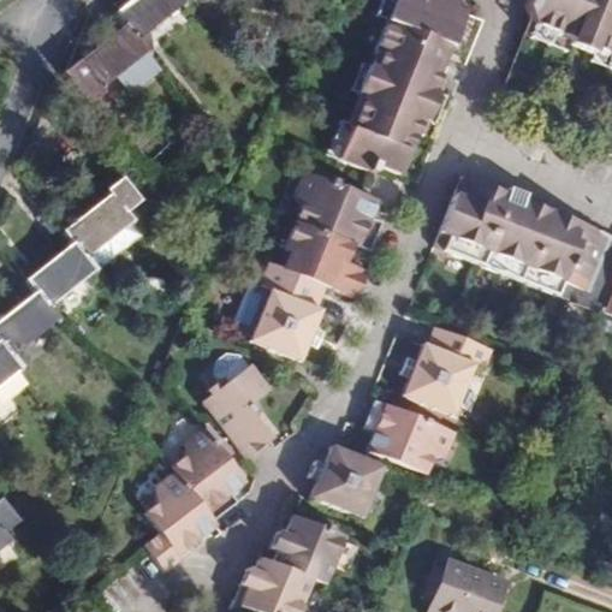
[(129,0),(118,10),(129,23),(67,71),(90,102),(105,90),(102,87),(148,48),(138,36),(185,0),(129,0)]
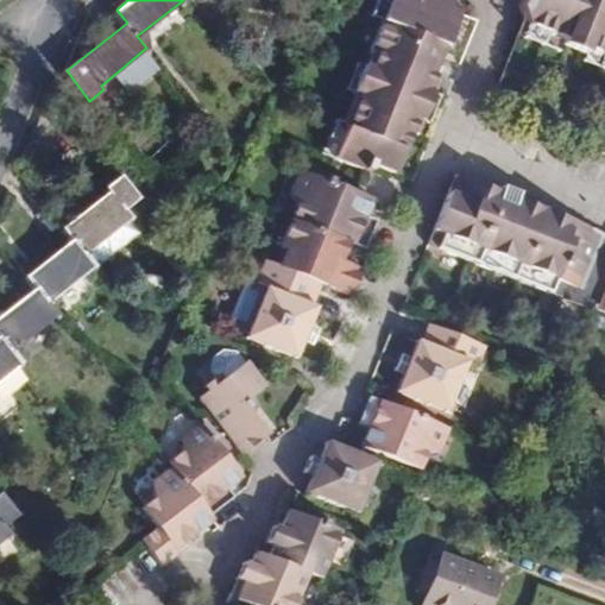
[(351,123),(339,157),(355,164),(372,170),(376,164),(397,172),(414,132),(420,133),(426,119),(436,92),(442,77),(434,74),(435,70),(442,51),(446,44),(449,45),(464,12),(454,7),(458,0),(394,0),(385,20),(372,51),(375,54),(371,65),(366,63),(354,90),(359,94),(347,121),(351,123)]
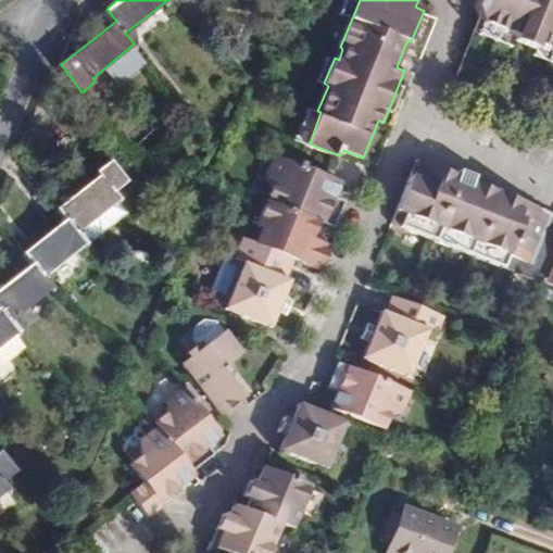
[(352,19),(360,0),(346,0),(340,13),(352,19)]
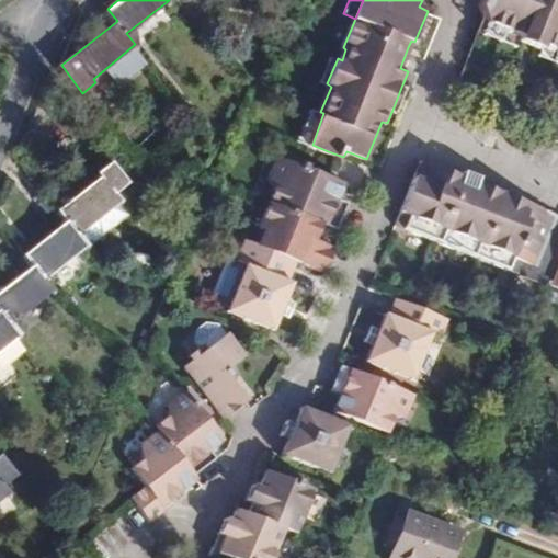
[(482,0),(481,4),(489,22),(508,29),(548,45),(557,49),(557,0),(482,0)]
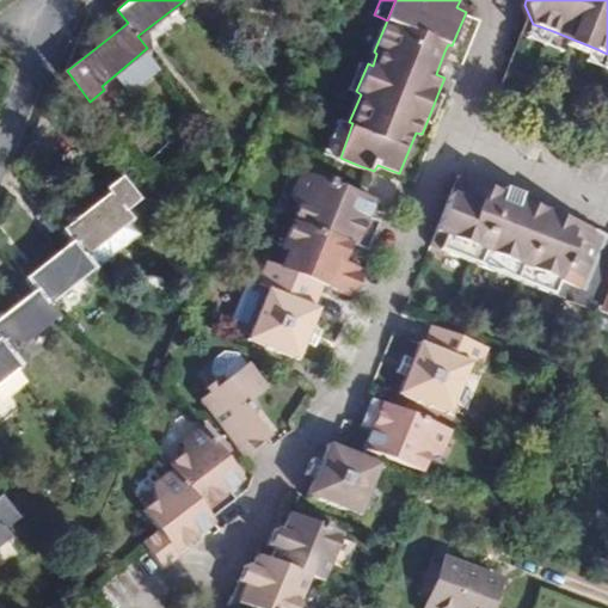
[(550,42),(553,31),(533,24),(530,35),(550,42)]
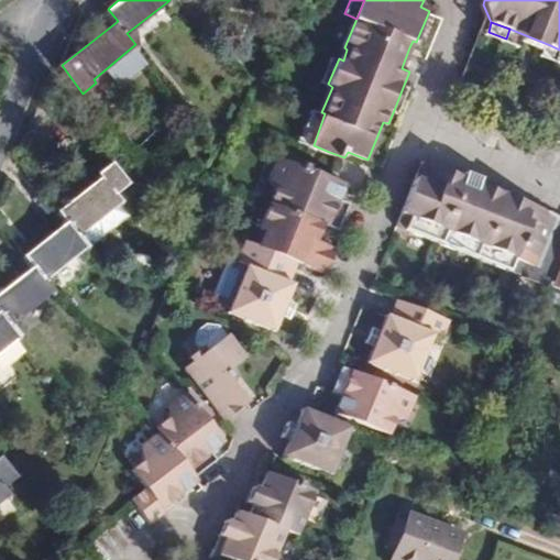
[(429,57),(409,47),(403,65),(423,72),(429,57)]
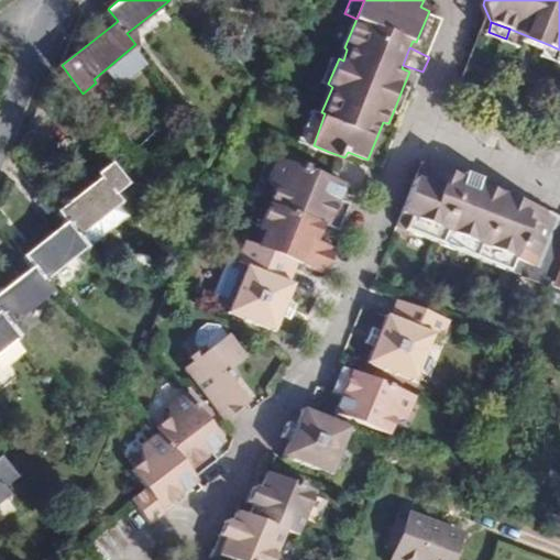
[(322,80),(328,84),(339,58),(332,56),(322,80)]
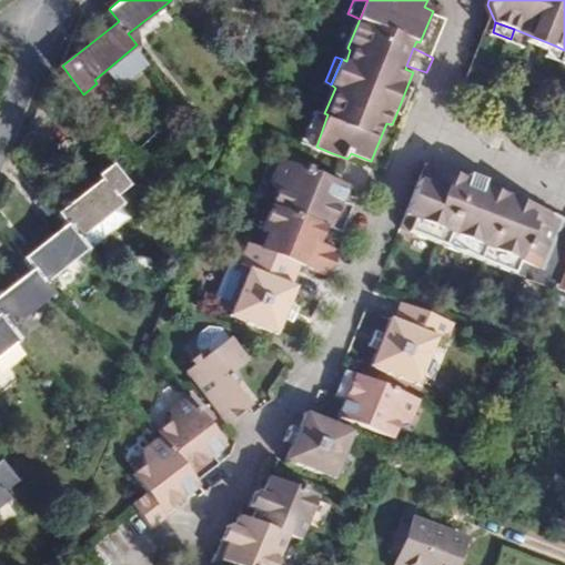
[(407,86),(397,111),(403,113),(412,88),(407,86)]
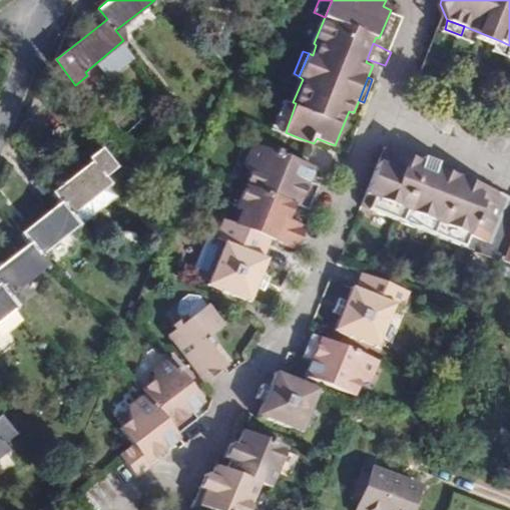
[(273,128),(286,132),(296,103),(293,102),(284,99),(273,128)]
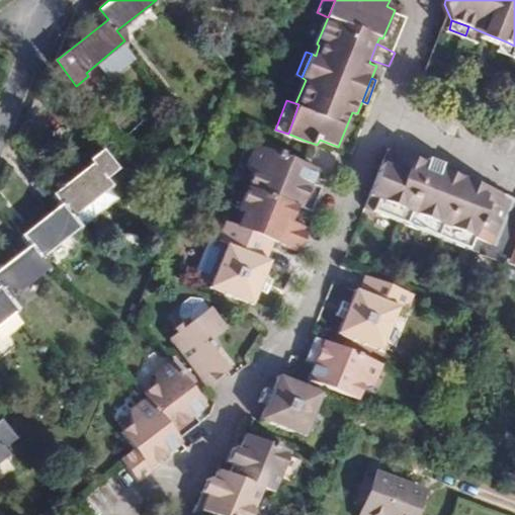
[(315,211),(325,186),(315,183),(321,168),(258,143),(249,165),(255,170),(240,207),(246,210),(240,226),(264,236),(276,240),(280,242),(289,219),(294,221),(301,205),(315,211)]
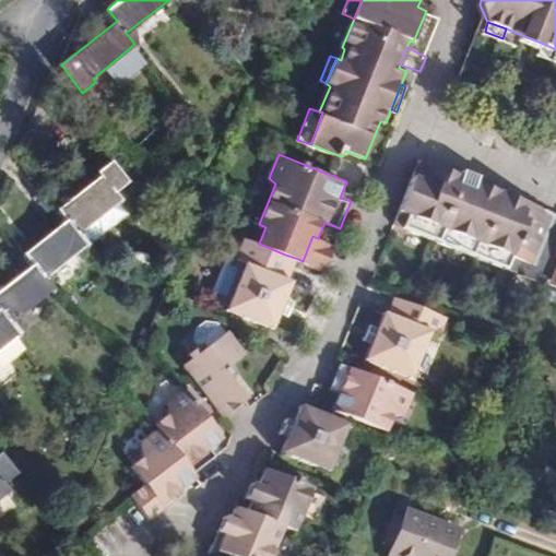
[(548,286),(555,265),(555,213),(489,186),(477,180),(480,175),(462,169),(460,174),(421,158),(395,223),(463,251),(548,286)]
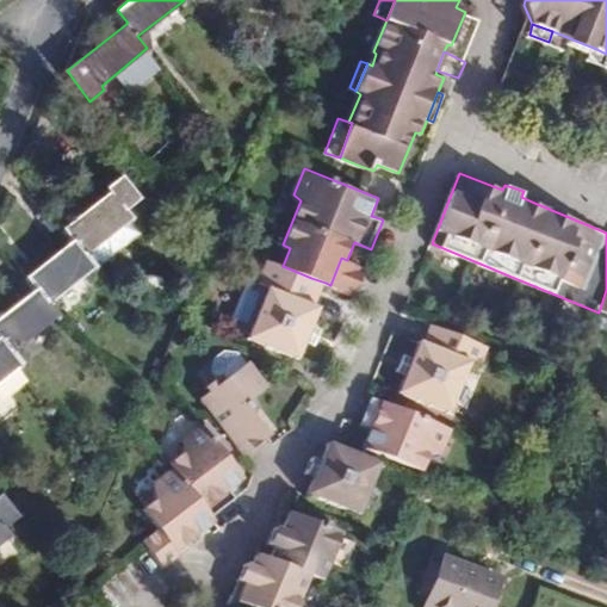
[(140,197),(125,174),(106,187),(111,192),(64,228),(74,240),(28,276),(37,287),(0,316),(0,334),(1,336),(0,338),(0,378),(22,363),(12,350),(60,314),(49,302),(95,265),(86,253),(132,217),(127,208),(140,197)]
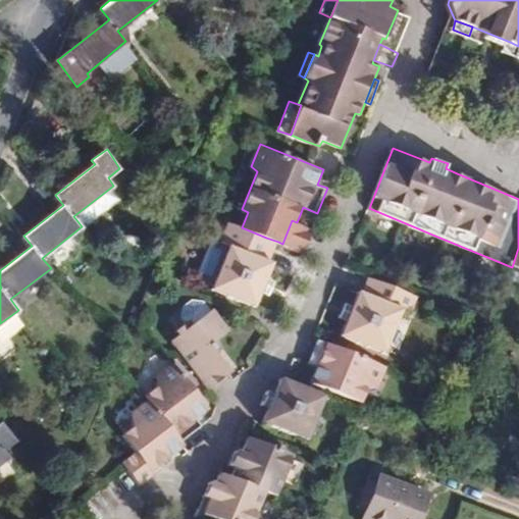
[(314,229),(297,222),(292,220),(282,244),(304,253),(314,229)]
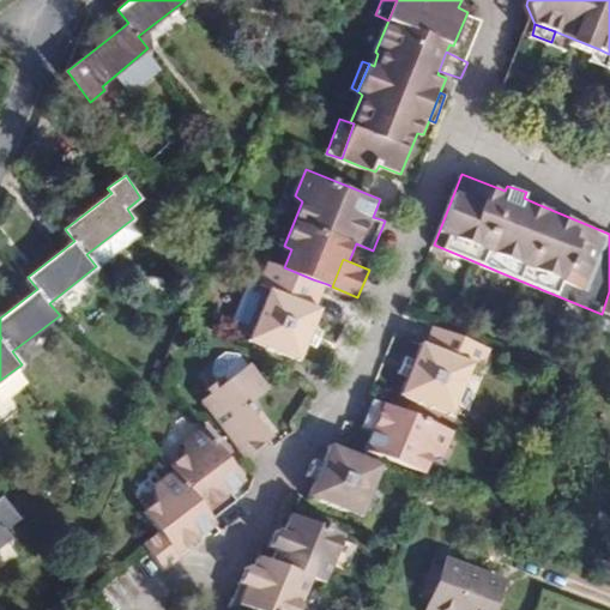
[(313,279),(284,267),(270,263),(269,267),(310,284),(325,290),(327,284),(313,279)]
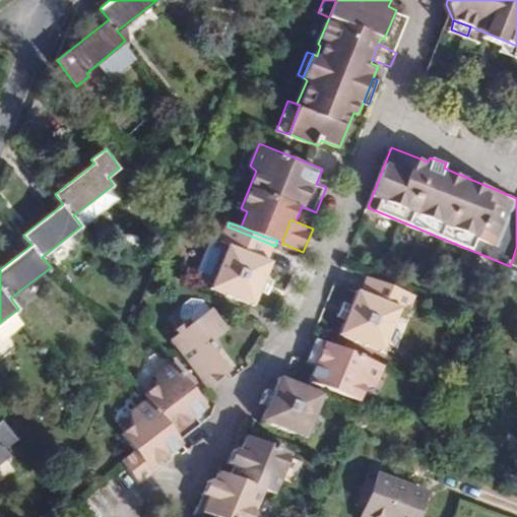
[(275,261),(269,258),(275,246),(263,241),(228,227),(221,240),(229,244),(210,287),(257,306),(263,289),(269,275),(275,261)]
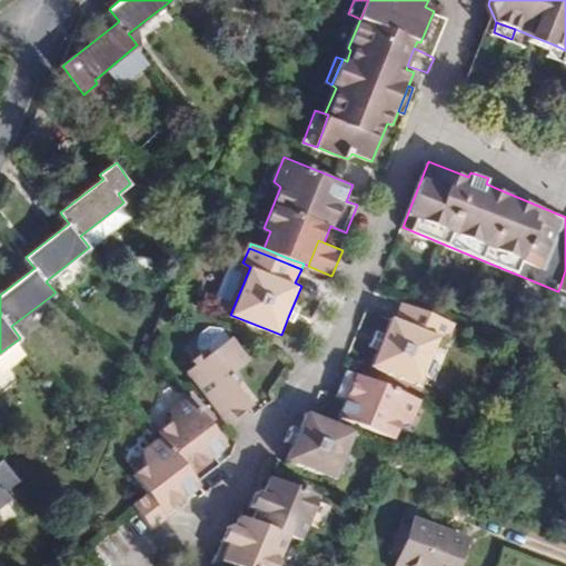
[(295,301),(288,317),(297,320),(301,306),(295,301)]
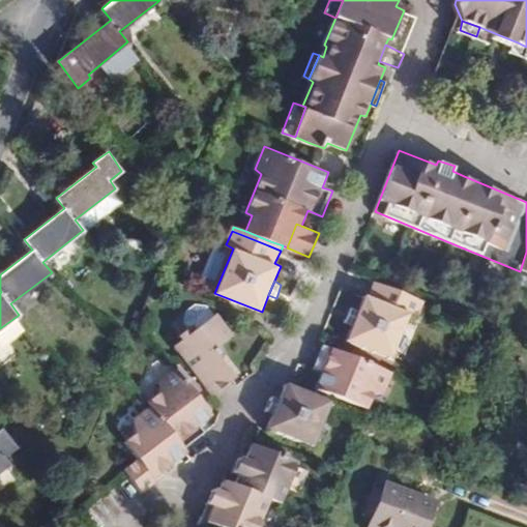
[(347,340),(391,356),(410,312),(416,296),(375,281),(370,296),(364,295),(359,310),(353,324),(347,340)]
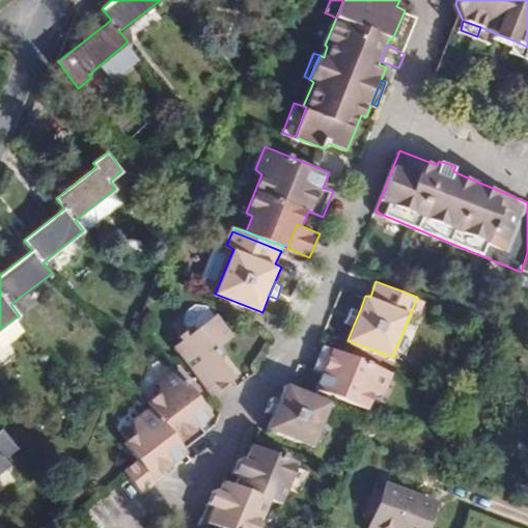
[(417,297),(411,312),(420,316),(427,300),(417,297)]
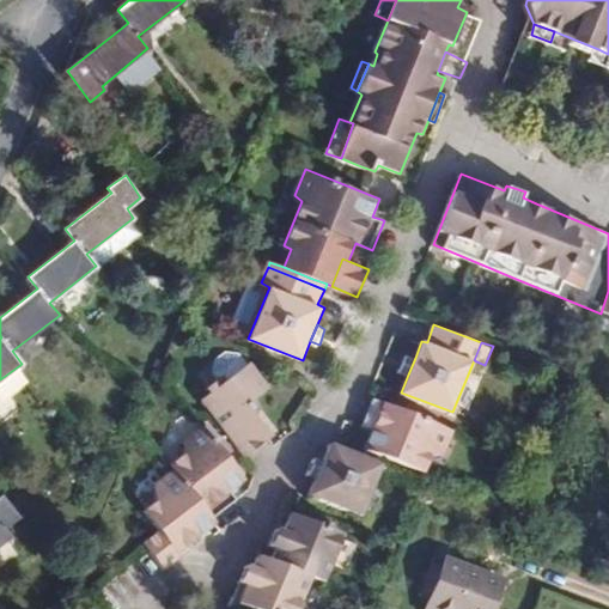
[(401,371),(408,375),(415,358),(407,354),(401,371)]
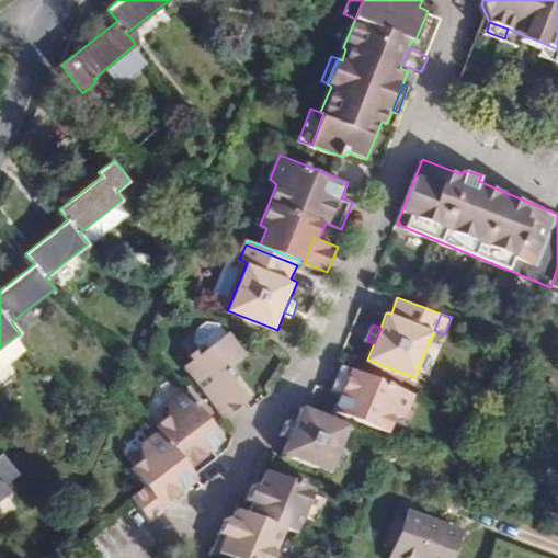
[(184,365),(226,419),(249,400),(225,371),(247,352),(231,330),(201,352),(193,359),(184,365)]
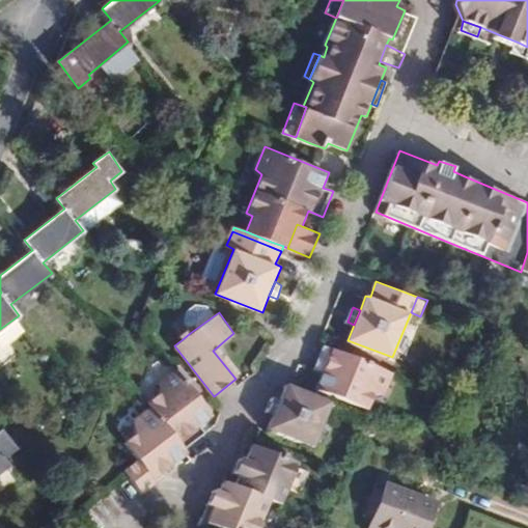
[(178,335),(183,339),(190,333),(187,329),(178,335)]
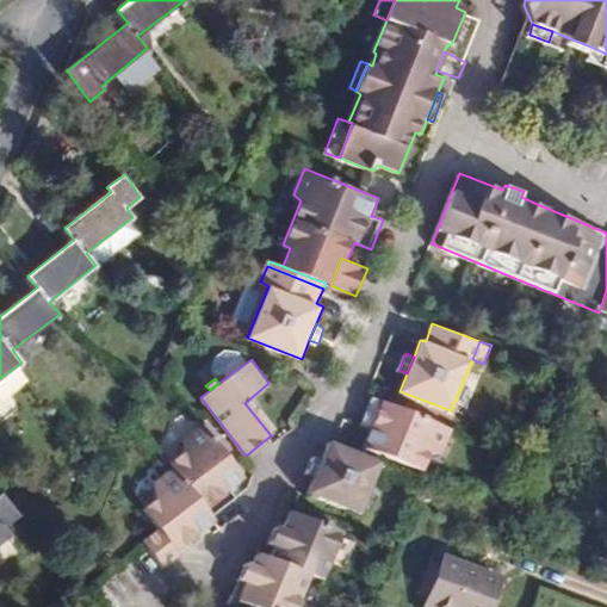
[(366,446),(427,470),(435,450),(446,425),(375,396),(363,422),(372,427),(366,446)]
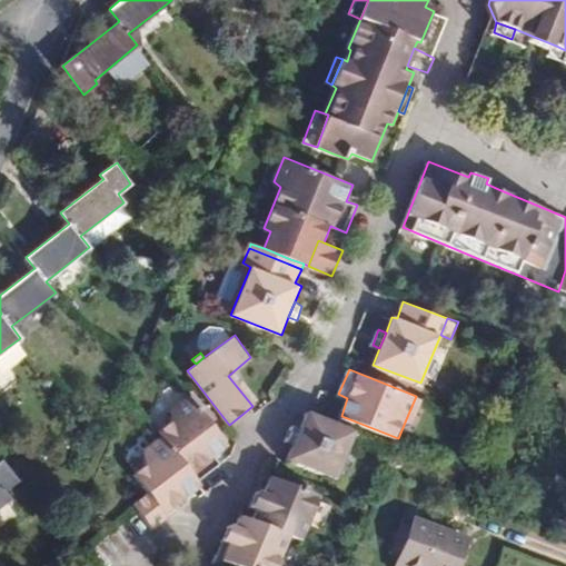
[(144,448),(147,464),(136,472),(148,490),(135,500),(154,527),(178,508),(174,504),(205,484),(202,480),(224,463),(217,455),(228,446),(189,394),(169,409),(172,417),(161,427),(165,432),(144,448)]
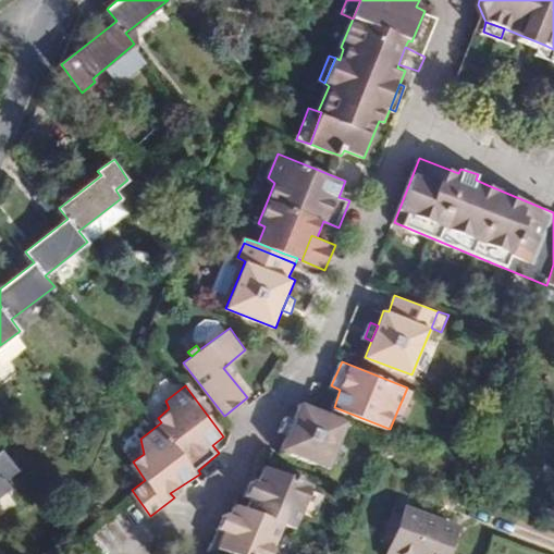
[(407,388),(397,410),(405,413),(414,391),(407,388)]
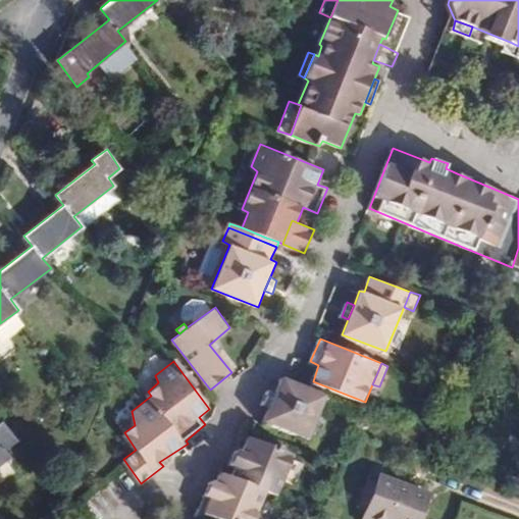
[(280,377),(274,392),(269,406),(263,421),(309,438),(326,395),(280,377)]
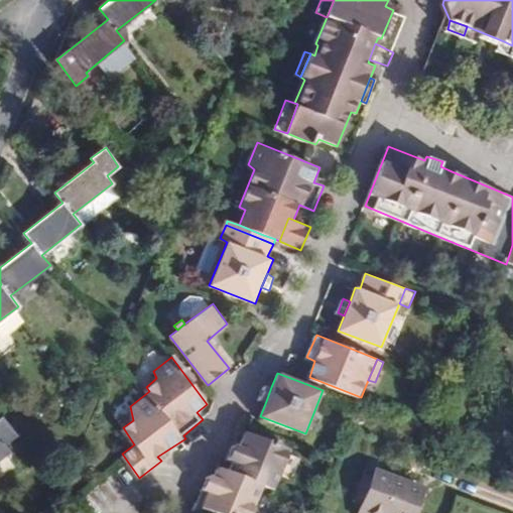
[(266,401),(271,387),(265,384),(258,398),(266,401)]
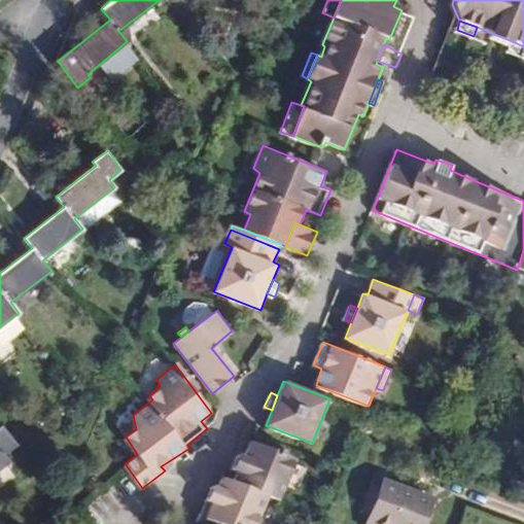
[(3,454),(16,444),(2,425),(0,426),(0,469),(9,463),(3,454)]
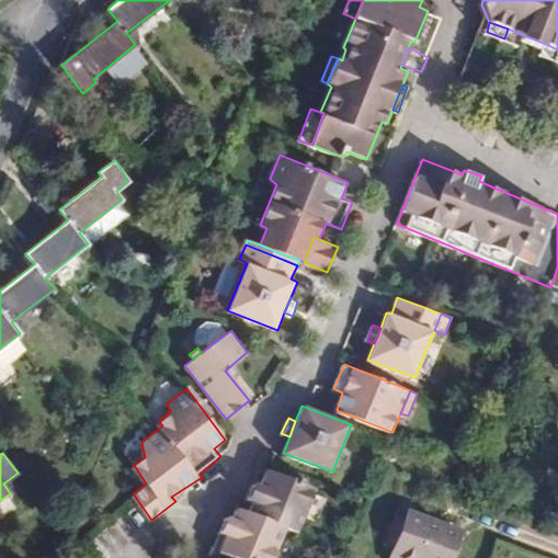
[(227,516),(221,530),(280,551),(288,527),(300,531),(317,488),(266,468),(265,471),(261,486),(254,482),(248,499),(254,501),(250,511),(238,508),(235,519),(227,516)]
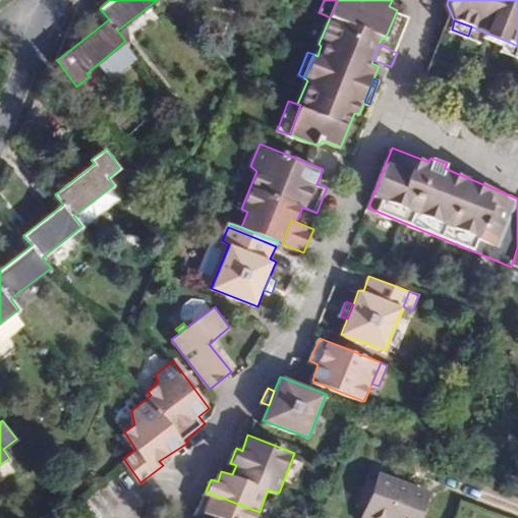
[(241,435),(236,448),(242,451),(246,438),(241,435)]
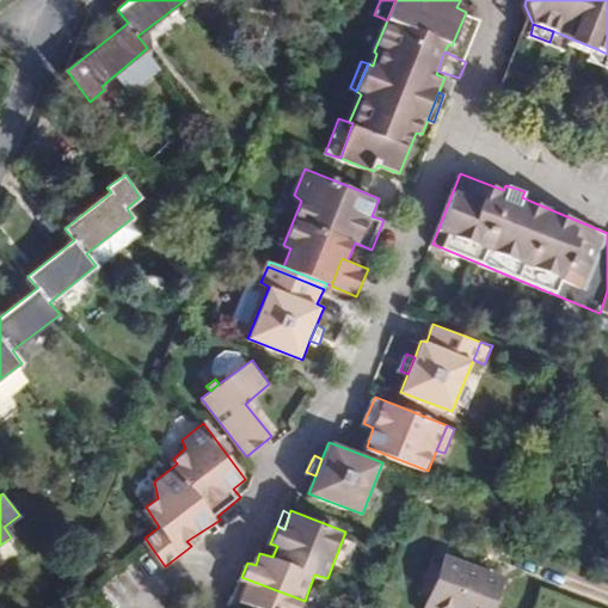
[(491,607),(503,577),(446,556),(428,605),(437,607),(491,607)]
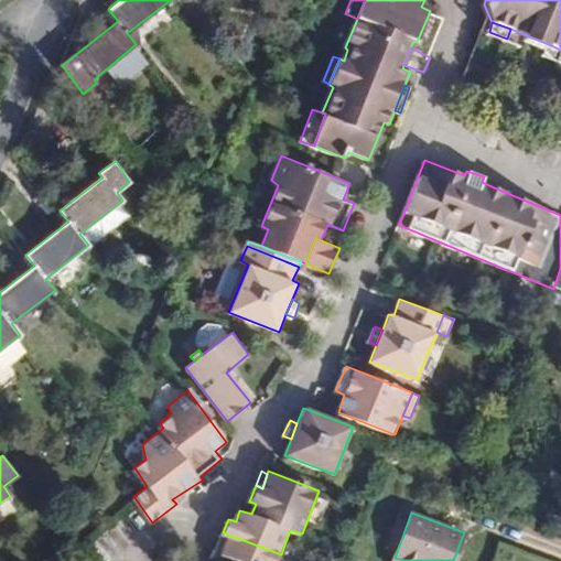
[(278,560),(281,554),(223,532),(222,536),(227,538),(220,553),(243,560),(278,560)]
